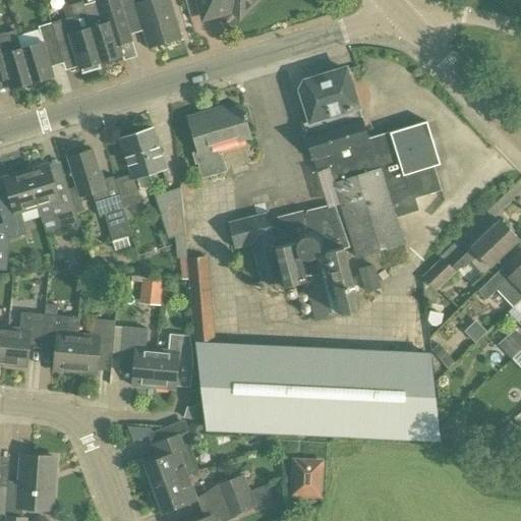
[(94,0),(96,2),(83,6),(101,62),(122,55),(119,44),(131,40),(124,16),(118,0),(94,0)]
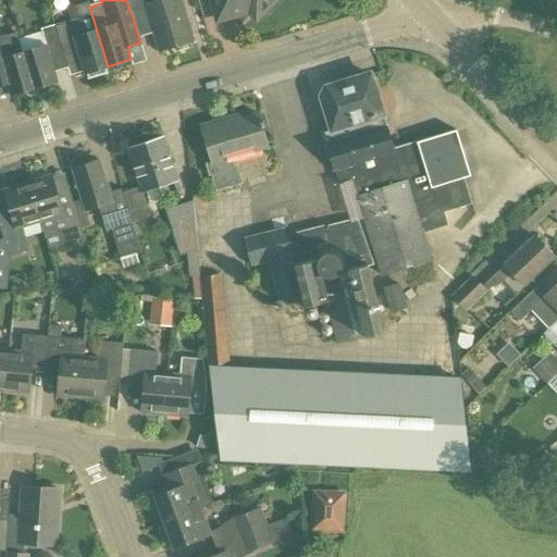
[(126,0),(133,17),(147,13),(153,33),(159,49),(193,39),(181,0),(126,0)]
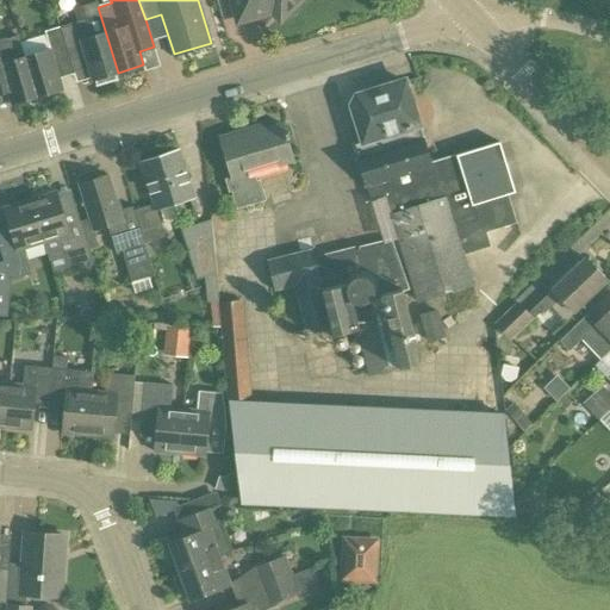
[(231,0),(238,22),(284,8),(287,13),(300,0),(231,0)]
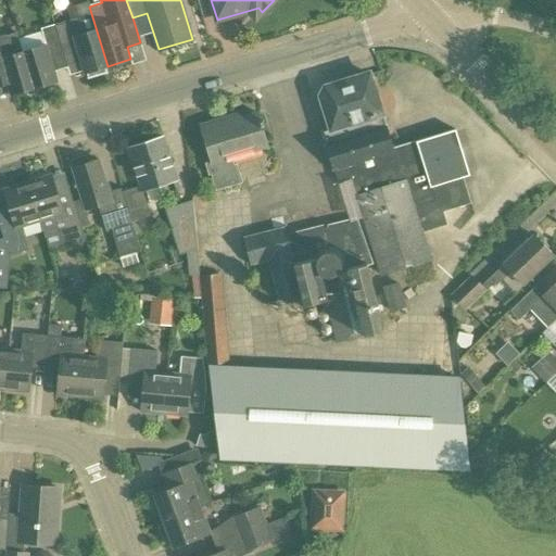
[(71,20),(54,25),(64,57),(78,52),(84,71),(85,73),(86,73),(88,78),(108,73),(105,66),(108,66),(89,7),(88,2),(67,8),(71,20)]
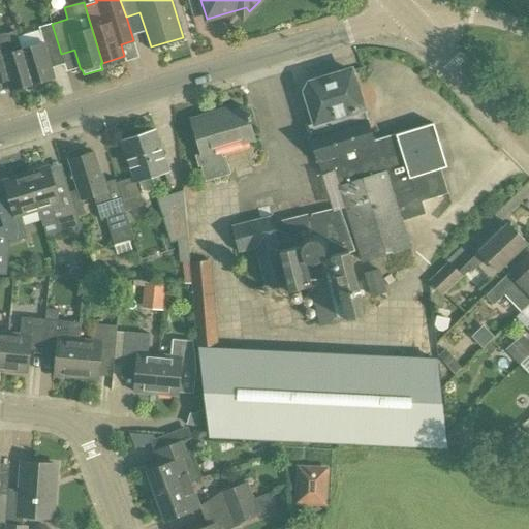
[(42,39),(21,47),(32,84),(54,78),(51,68),(48,57),(61,54),(52,24),(39,27),(39,30),(42,39)]
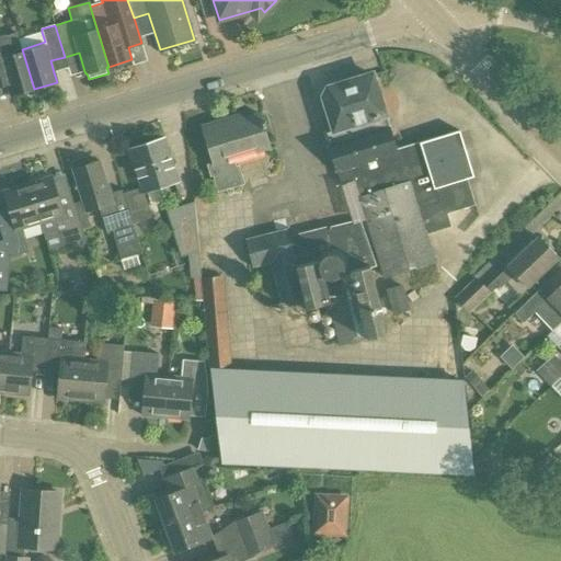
[(4,35),(0,36),(0,95),(10,93),(11,95),(34,89),(22,49),(19,39),(16,33),(6,36),(4,35)]
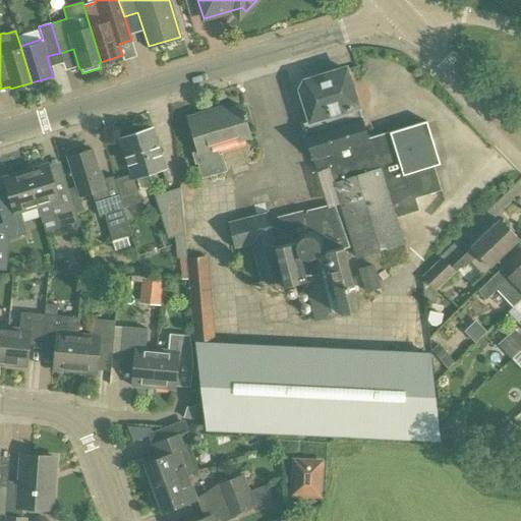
[(303,82),(298,91),(308,121),(301,123),(312,158),(368,140),(359,112),(358,108),(357,108),(345,69),(343,70),(340,68),(331,71),(330,74),(303,82)]
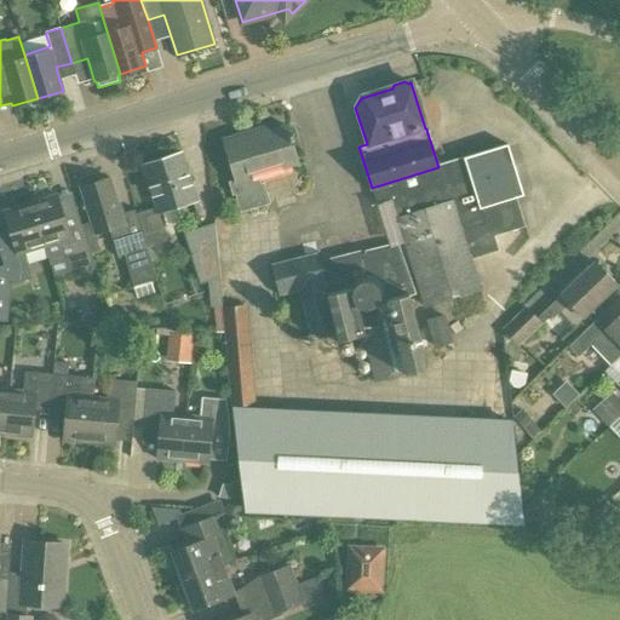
[(265,126),(223,139),(235,179),(229,182),(233,195),(236,194),(241,212),(270,202),(264,183),(260,184),(258,176),(297,164),(286,126),(267,131),(265,126)]
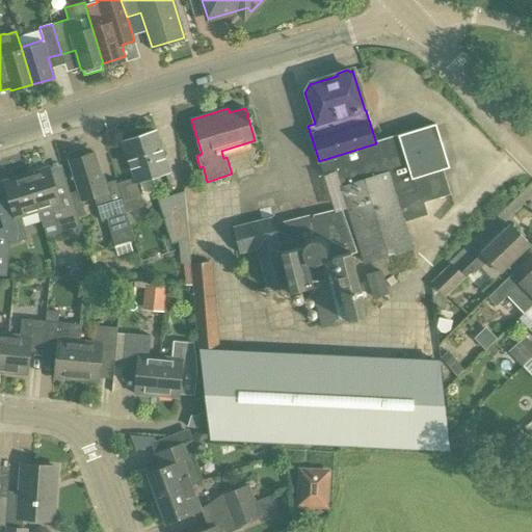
[(404,222),(428,215),(424,203),(449,194),(450,194),(443,169),(449,168),(435,125),(399,136),(376,143),(319,161),(319,162),(320,162),(323,175),(335,171),(346,207),(363,263),(389,256),(411,248),(404,222)]
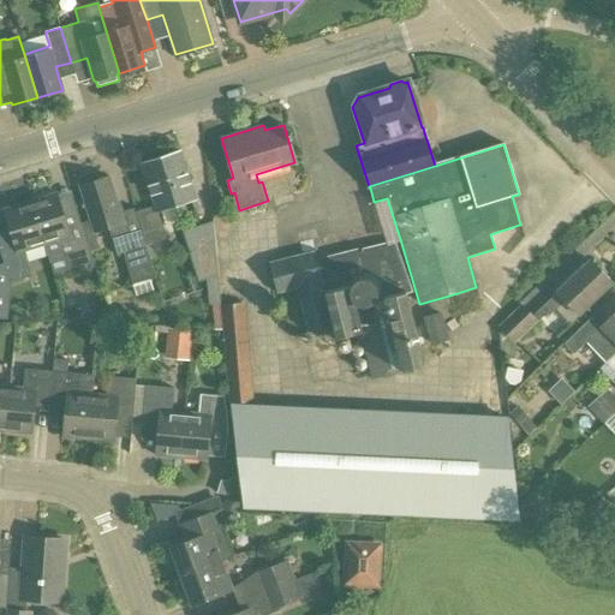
[(133,208),(139,226),(139,228),(159,222),(156,213),(195,199),(179,151),(141,165),(154,207),(136,213),(133,208)]
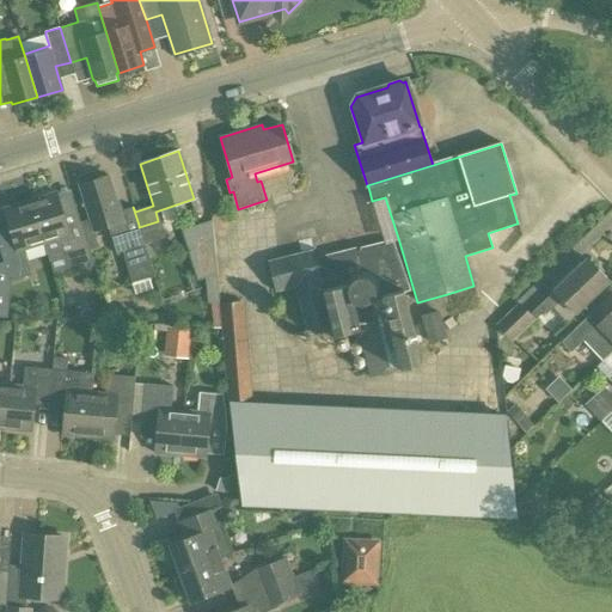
[(108,176),(79,185),(90,220),(93,231),(108,226),(116,252),(121,251),(135,294),(153,288),(150,277),(154,275),(145,244),(139,227),(139,225),(133,207),(118,210),(108,176)]
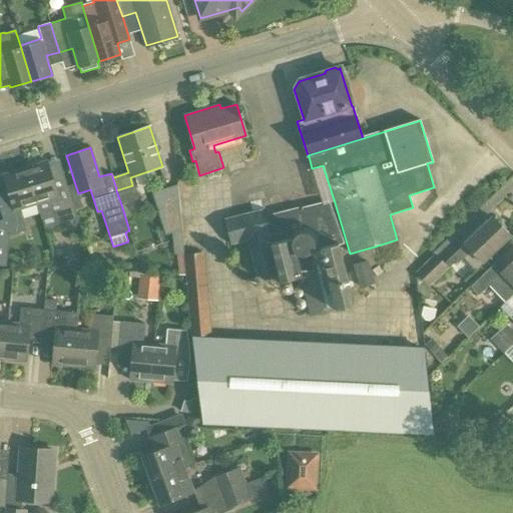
[(46,161),(24,167),(36,204),(48,200),(57,229),(78,222),(74,209),(67,186),(65,179),(53,182),(46,161)]
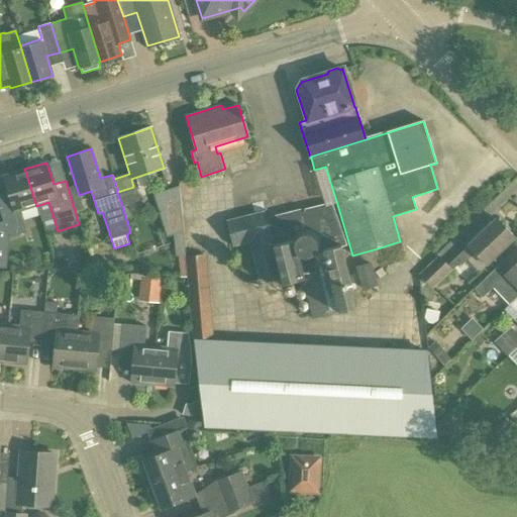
[(8,193),(0,195),(0,213),(3,221),(2,221),(8,241),(9,237),(26,231),(20,211),(36,206),(24,169),(3,176),(8,193)]
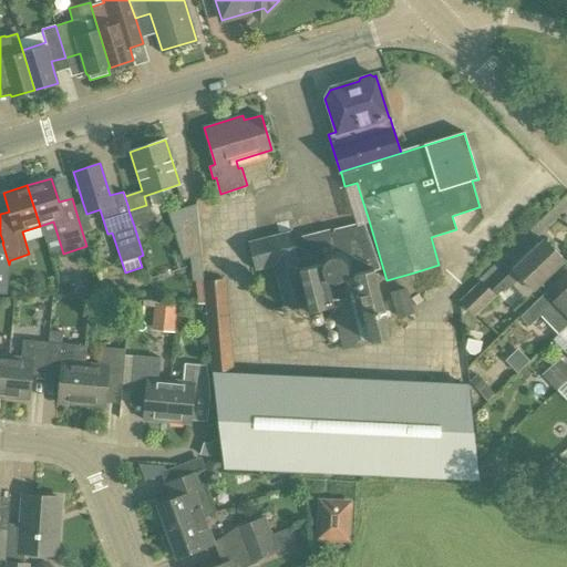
[(334,213),(338,225),(360,218),(357,206),(334,213)]
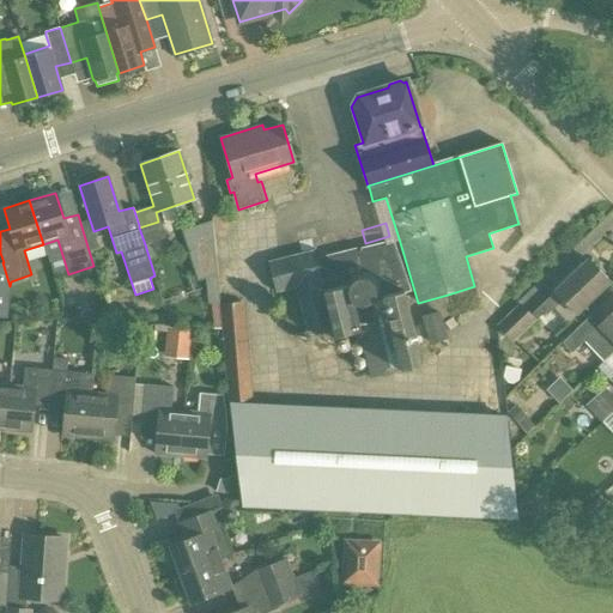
[(418,346),(404,289),(407,287),(392,241),(315,258),(313,250),(278,259),(267,261),(268,262),(275,292),(296,287),(303,316),(307,333),(332,326),(334,338),(359,332),(371,378),(423,365),(418,346)]
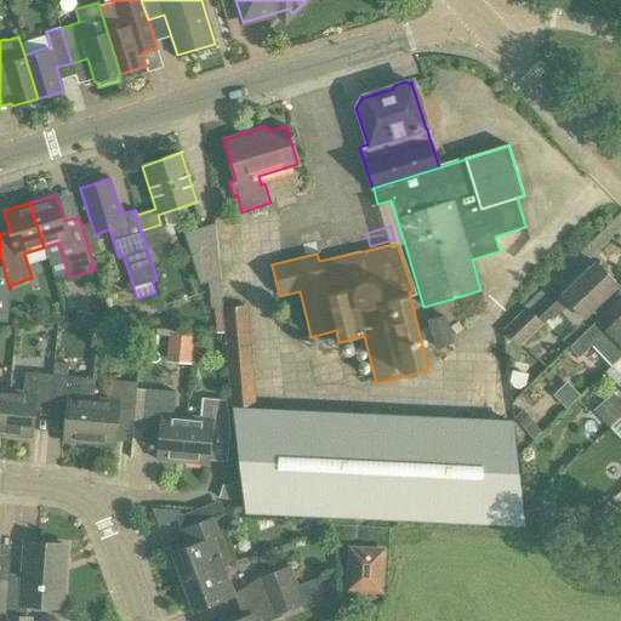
[(217,246),(192,255),(195,267),(197,266),(201,283),(221,277),(217,246)]
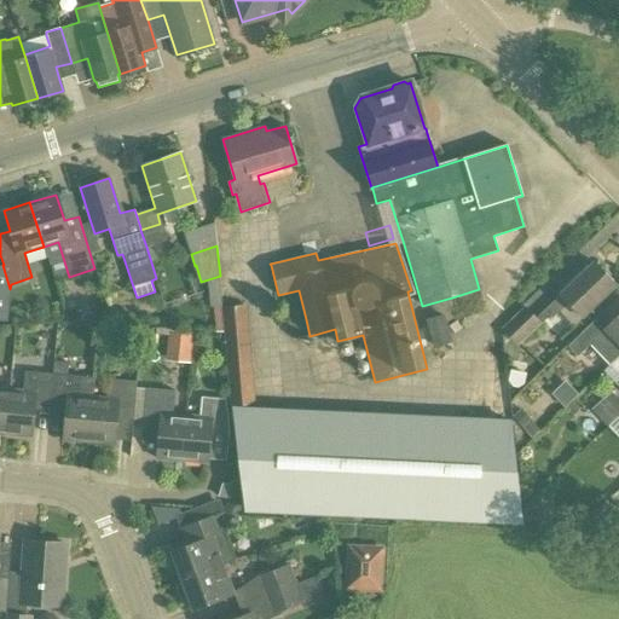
[(560,294),(542,312),(548,318),(549,320),(560,311),(568,302),(582,317),(617,284),(594,260),(559,294),(560,294)]
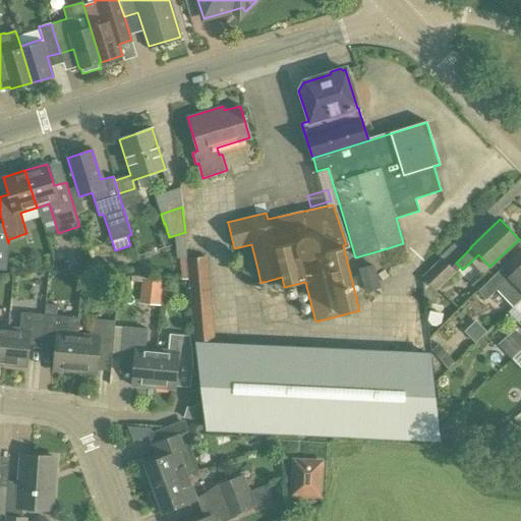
[(0,270),(6,271),(8,243),(2,223),(0,224),(0,270)]
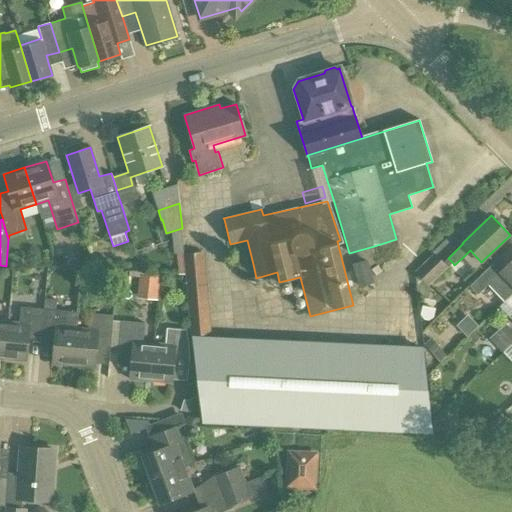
[(184,253),(184,255),(186,268),(191,336),(211,334),(204,252),(184,253)]
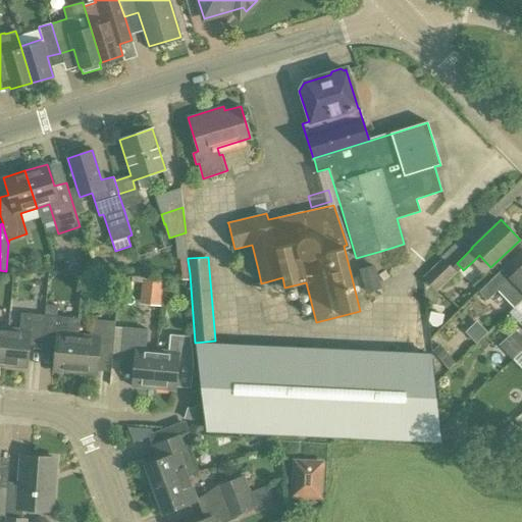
[(444,258),(423,277),(436,292),(457,272),(452,268),(444,258)]
